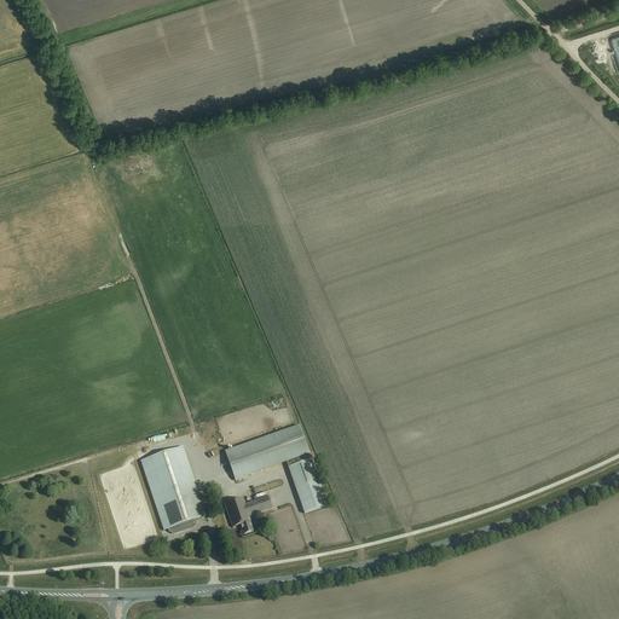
[(215,433),(212,423),(200,427),(202,437),(215,433)]
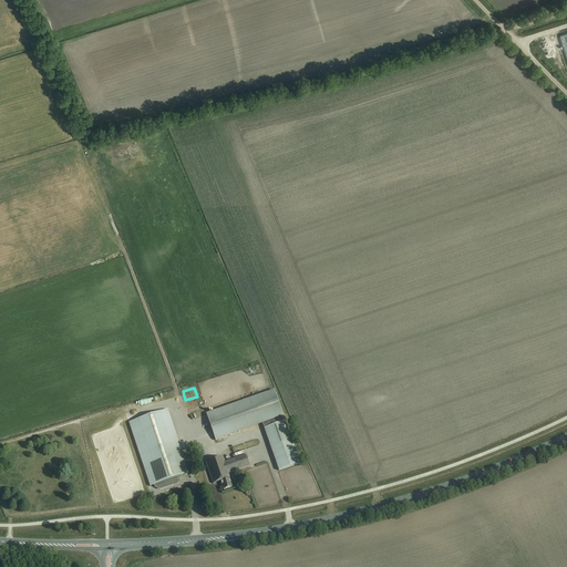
[(215,441),(263,424),(279,471),(300,464),(274,390),(206,414),(215,441)]
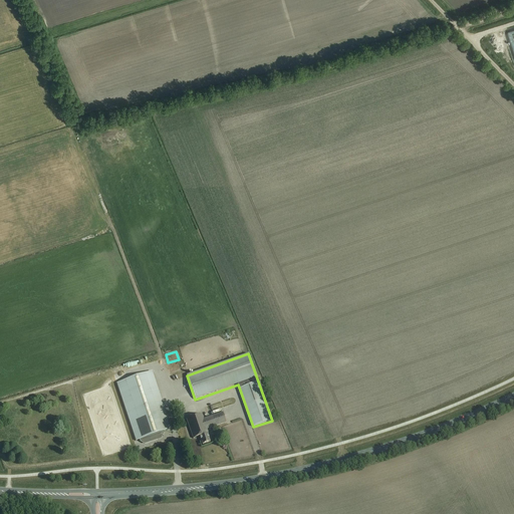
[(114,368),(117,377),(141,370),(141,368),(147,366),(145,359),(114,368)]
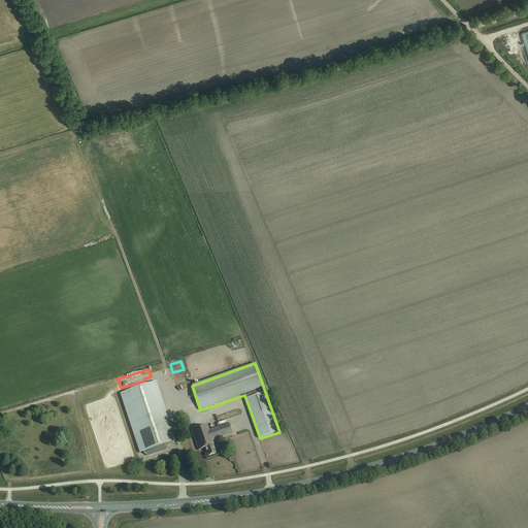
[(144,454),(149,456),(165,450),(168,446),(167,443),(175,441),(156,383),(120,394),(139,453),(144,452),(144,454)]
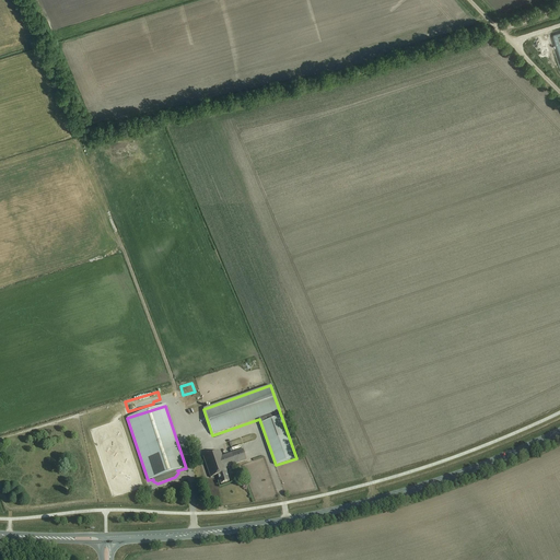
[(218,476),(221,485),(229,481),(228,476),(229,476),(225,467),(247,461),(243,450),(222,457),(220,451),(203,457),(210,478),(218,476)]
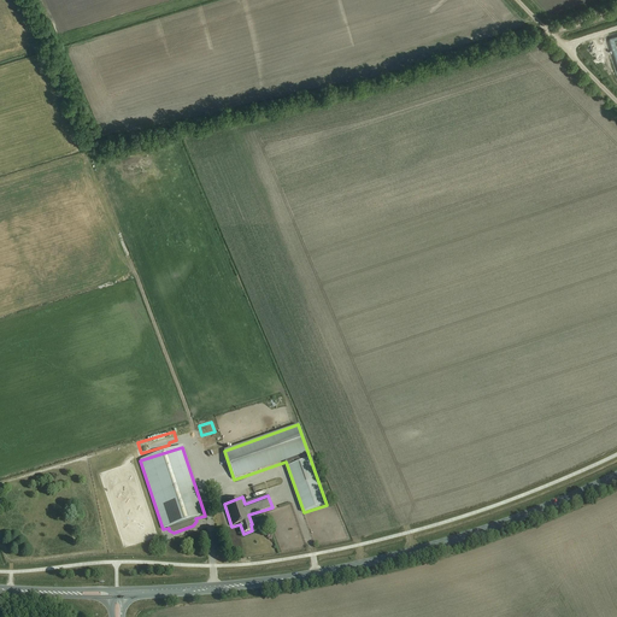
All buildings are outlined.
